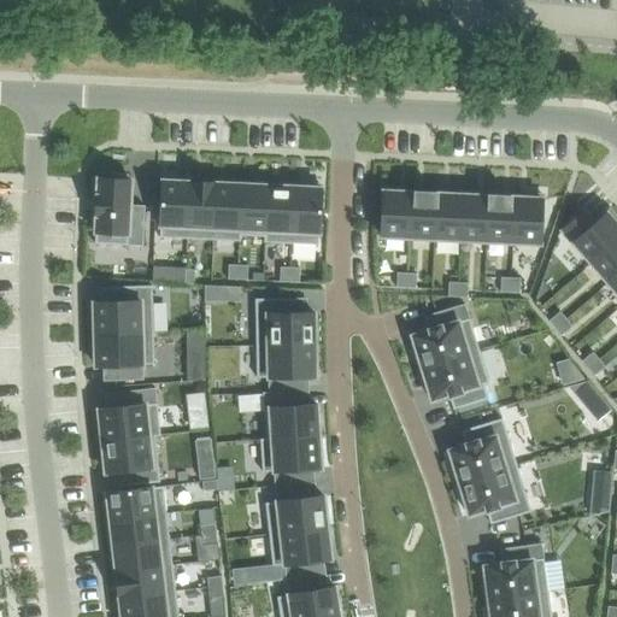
[(98,178),(95,244),(142,246),(145,205),(129,205),(130,180),(129,180),(128,180),(128,174),(111,174),(110,178),(100,178),(98,178)]
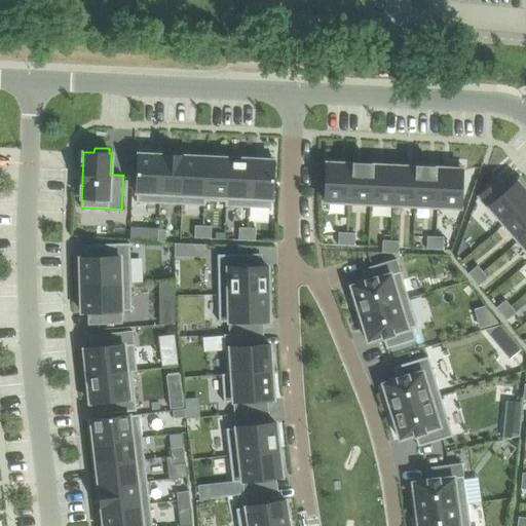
[(139,154),(136,202),(159,203),(161,155),(152,154),(152,151),(141,150),(141,154),(139,154)]
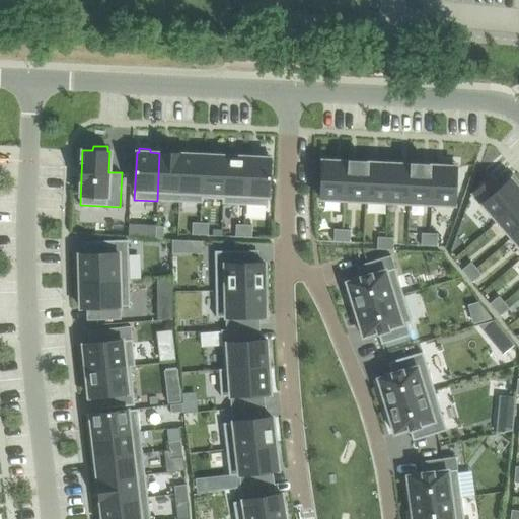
[(159,153),(157,201),(179,202),(181,154),(159,153)]
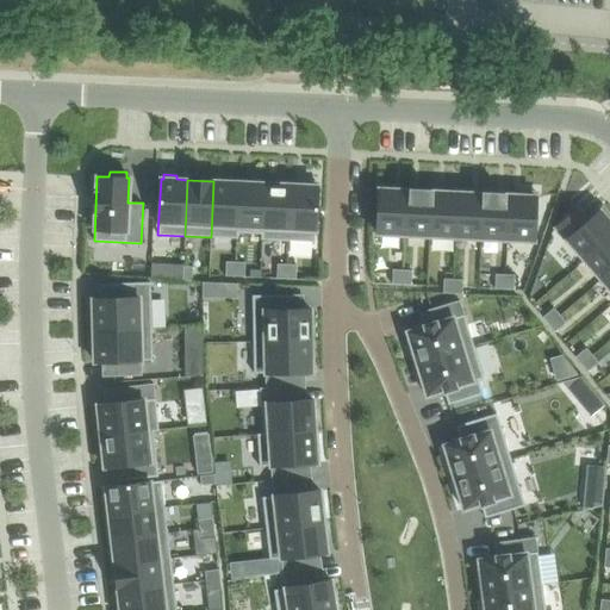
[(213,181),(211,237),(237,238),(237,232),(240,182),(213,181)]
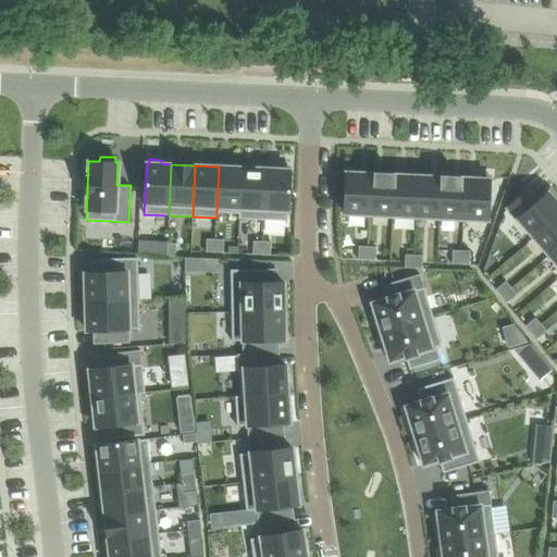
[(265,169),(263,220),(287,221),(289,170),(287,170),(288,165),(276,165),(275,169),(265,169)]
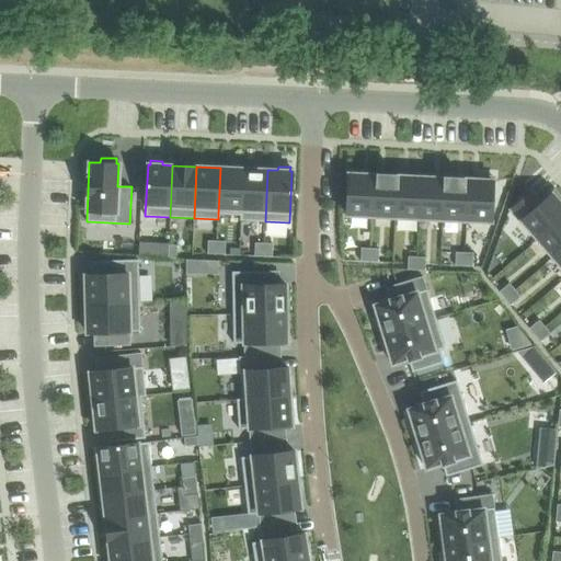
[(220,168),(218,214),(240,215),(241,215),(243,169),(220,168)]
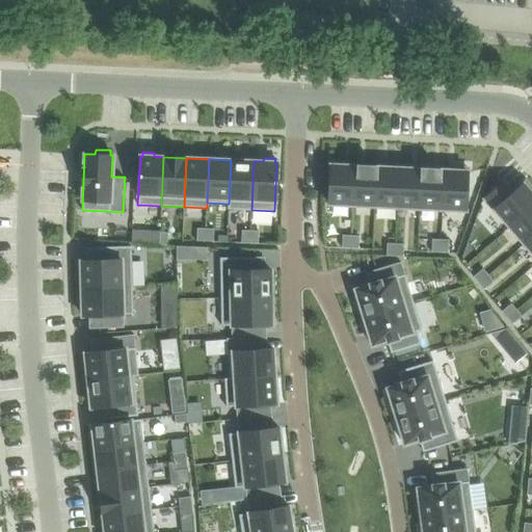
[(228,204),(228,209),(251,210),(254,161),(231,160),(229,204),(228,204)]
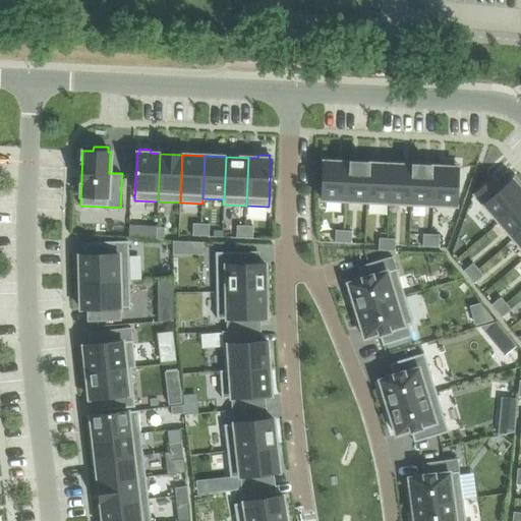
[(324,158),(322,199),(345,200),(347,162),(334,162),(334,158),(324,158)]
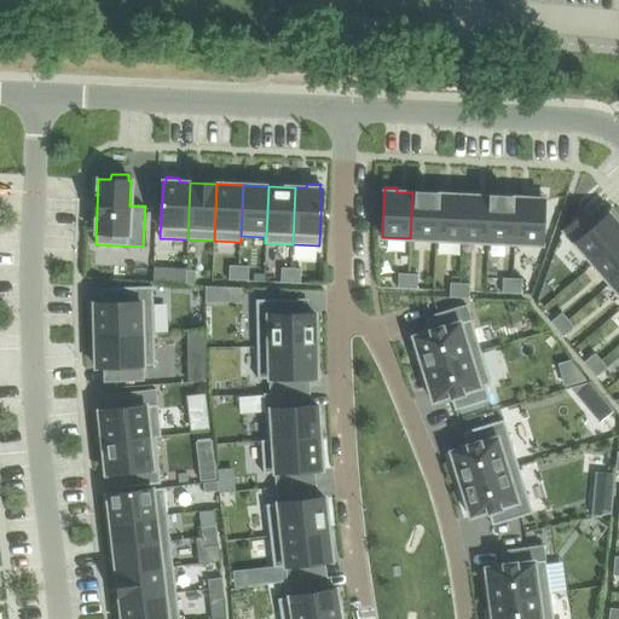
[(438,194),(435,239),(462,241),(464,191),(452,190),(452,195),(438,194)]
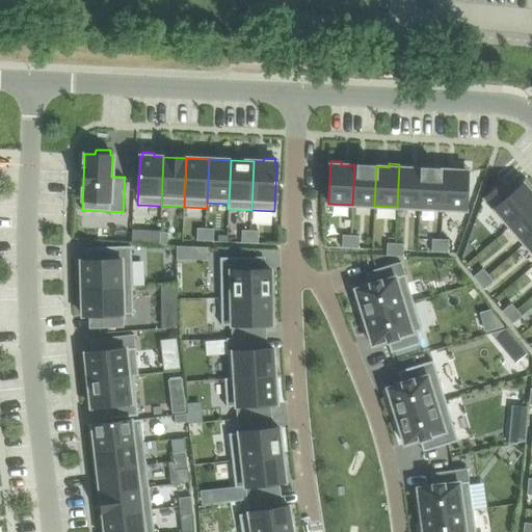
[(399,164),(397,207),(420,208),(421,168),(409,168),(409,164),(399,164)]
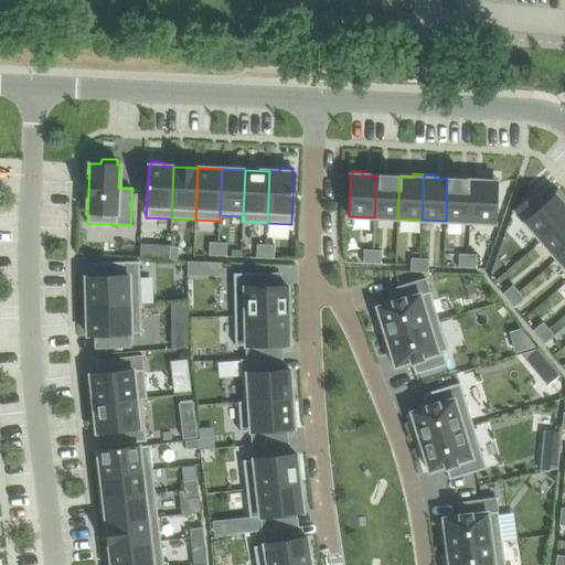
[(376,176),(374,217),(397,219),(400,177),(376,176)]
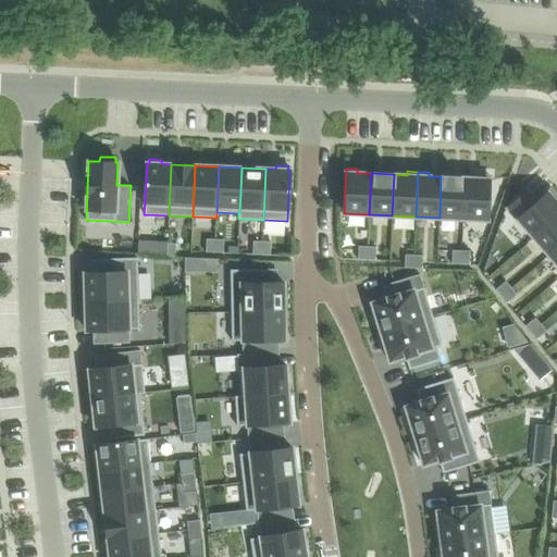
[(465,177),(462,219),(487,220),(490,175),(478,174),(478,178),(465,177)]
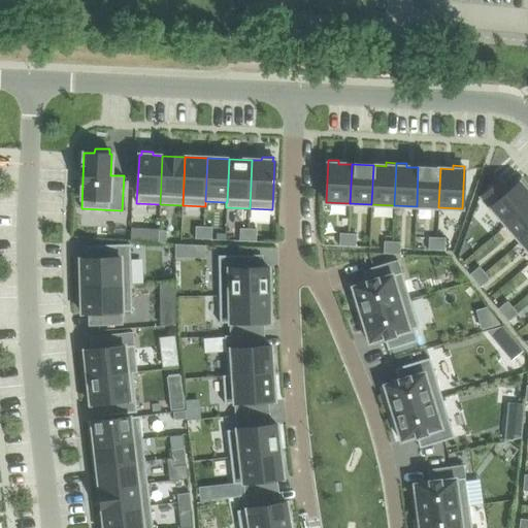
[(418,167),(417,206),(438,207),(440,168),(418,167)]
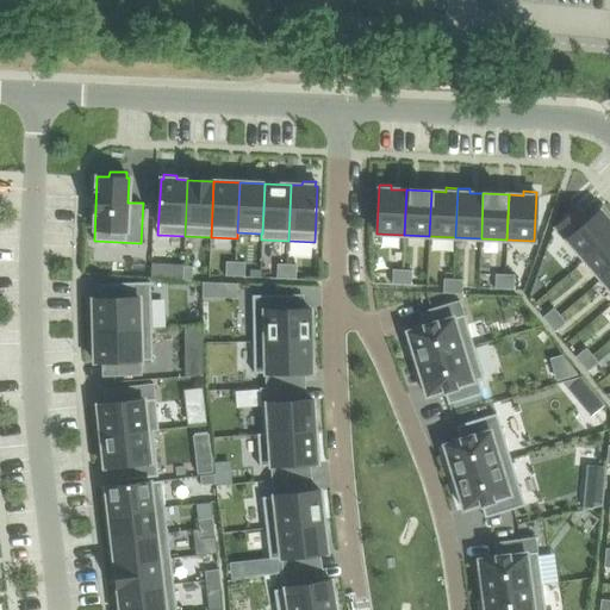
[(578,209),(555,228),(584,260),(609,237),(609,222),(608,219),(609,218),(609,215),(604,207),(598,212),(587,221),(578,209)]
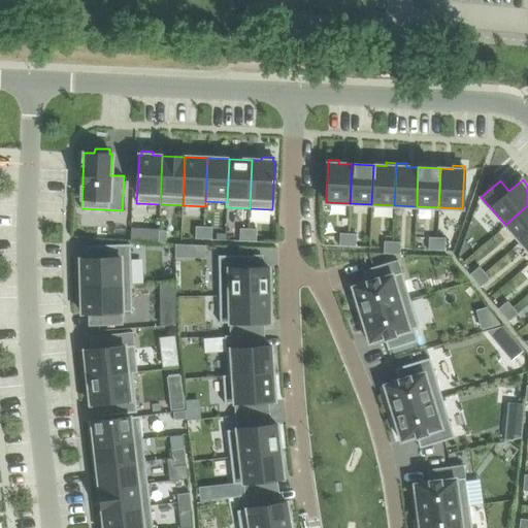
[(527,205),(505,225),(520,241),(527,234),(527,205)]
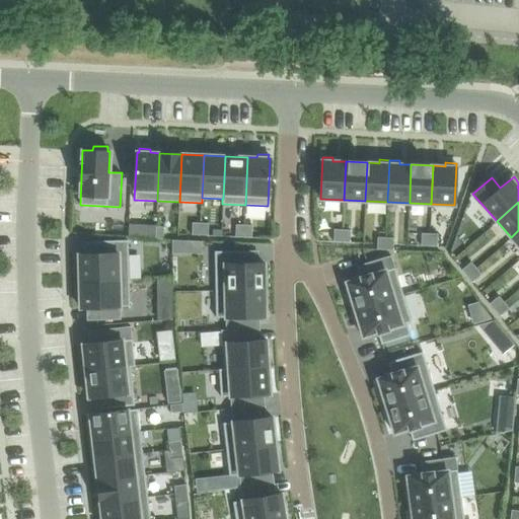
[(192,222),(192,234),(200,235),(200,223),(192,222)]
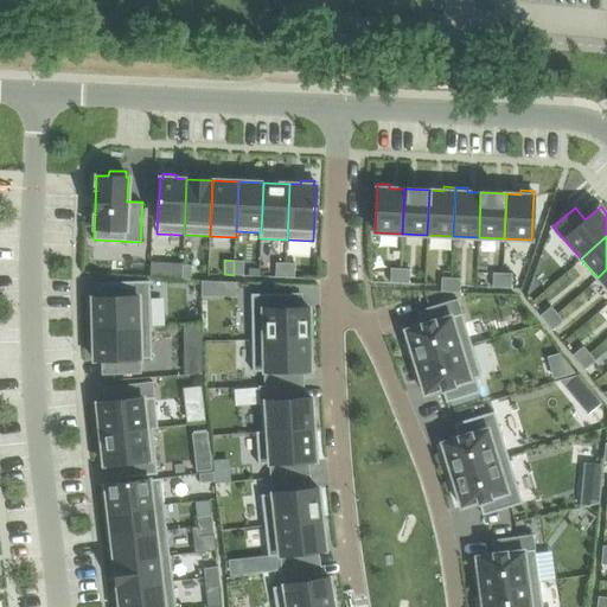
[(234,261),(234,275),(243,275),(244,261),(234,261)]
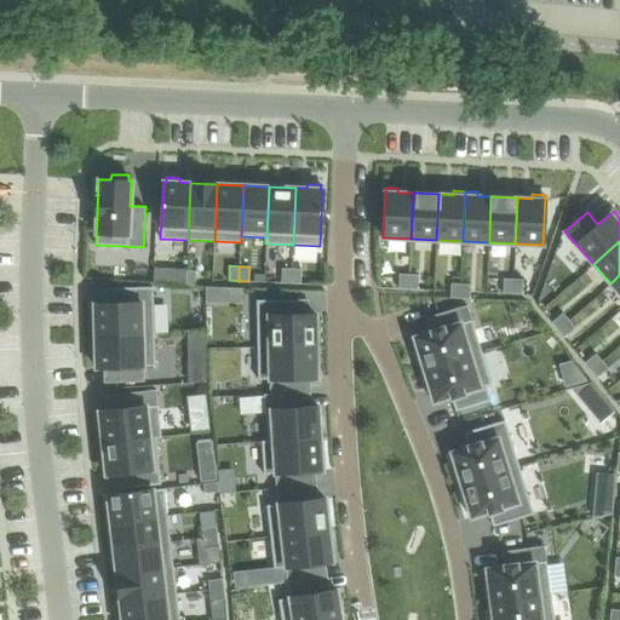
[(281,268),(281,282),(291,283),(292,269),(281,268)]
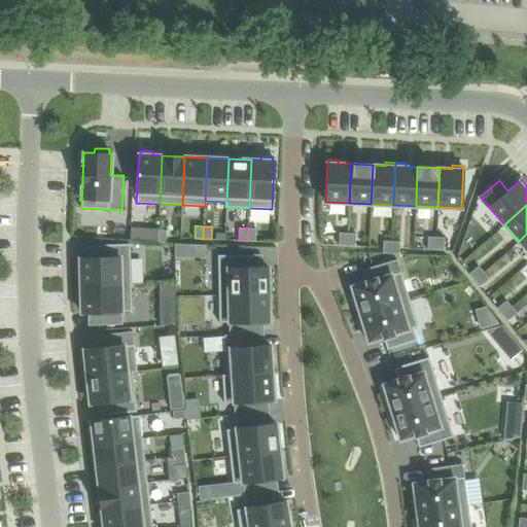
[(131,229),(131,240),(141,240),(142,229),(131,229)]
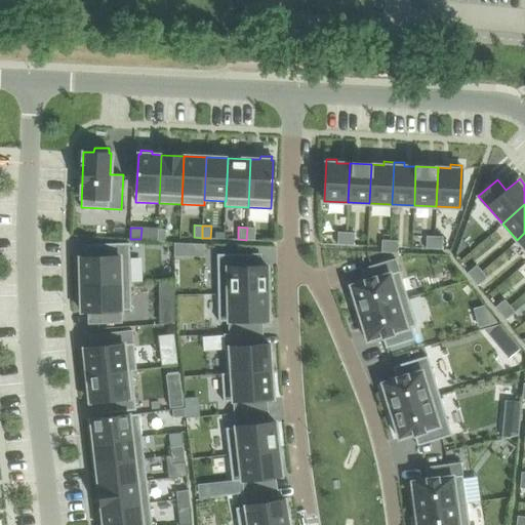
[(247,228),(246,240),(254,240),(255,228),(247,228)]
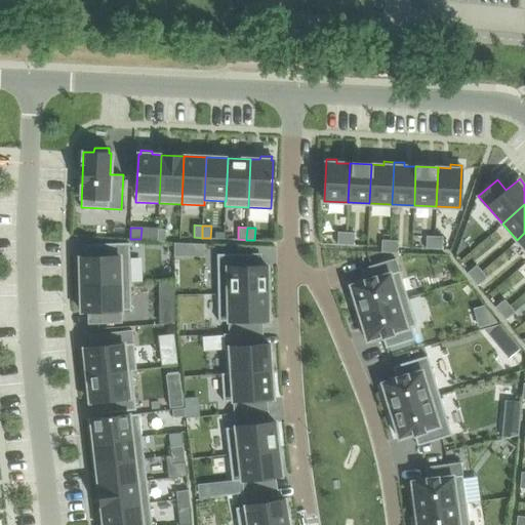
[(158,229),(157,241),(165,242),(166,230),(158,229)]
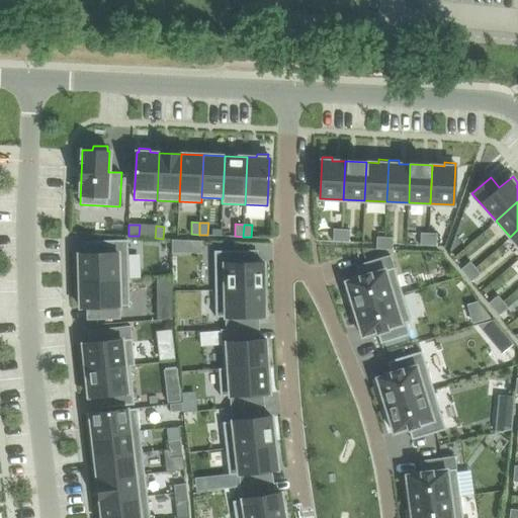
[(333,229),(333,241),(341,241),(341,229),(333,229)]
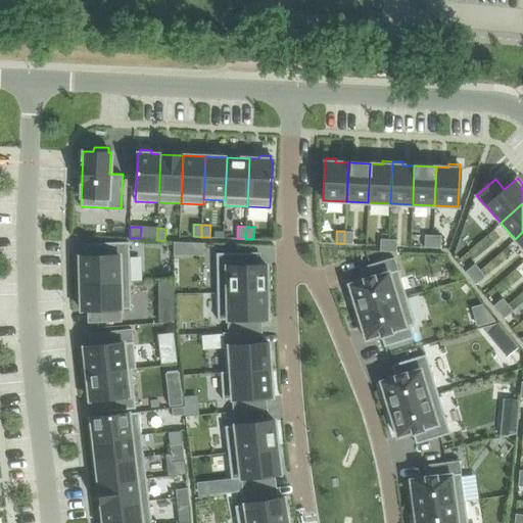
[(344,231),(344,243),(352,244),(353,232),(344,231)]
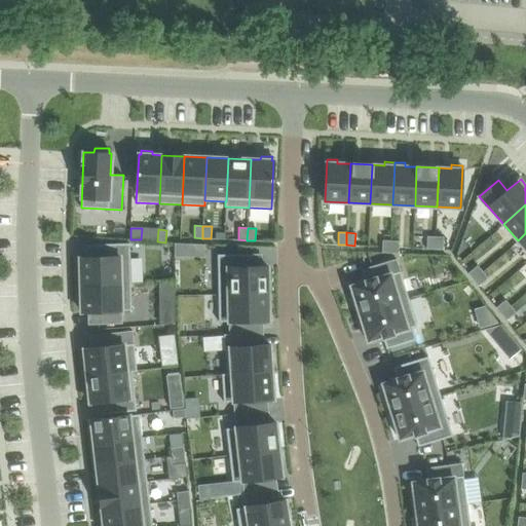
[(426,236),(426,249),(435,249),(436,236),(426,236)]
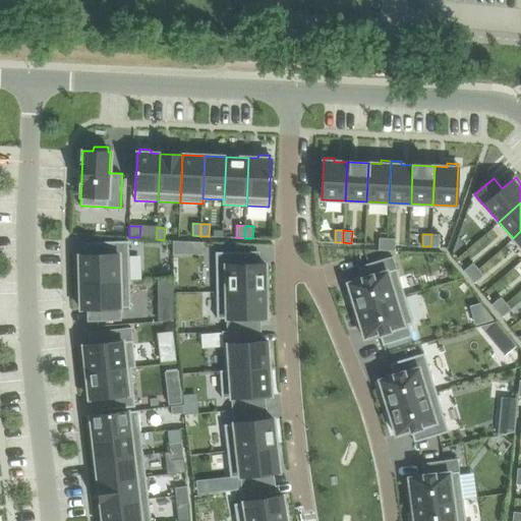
[(431,234),(430,246),(439,247),(440,235),(431,234)]
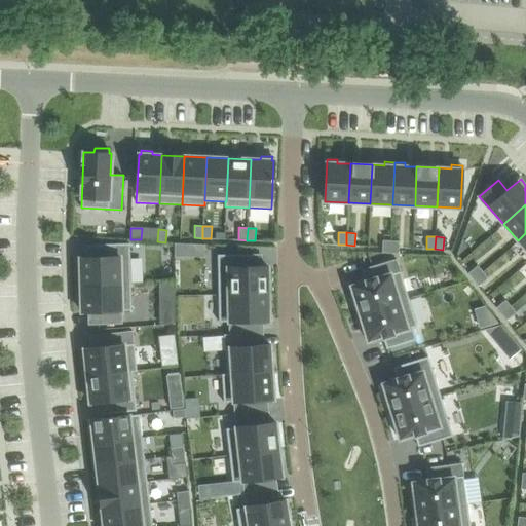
[(382,240),(381,253),(390,253),(390,240),(382,240)]
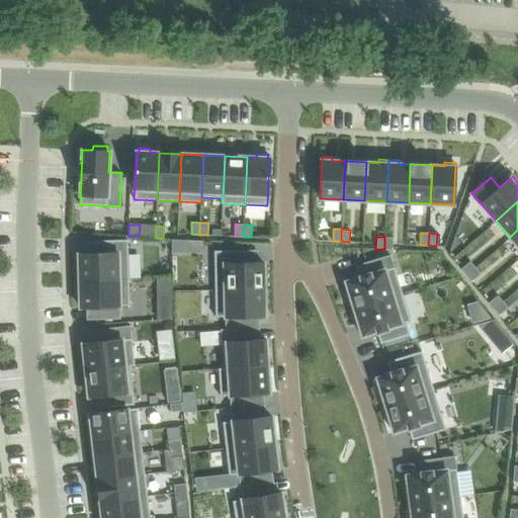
[(384,237),(384,249),(393,250),(393,238),(384,237)]
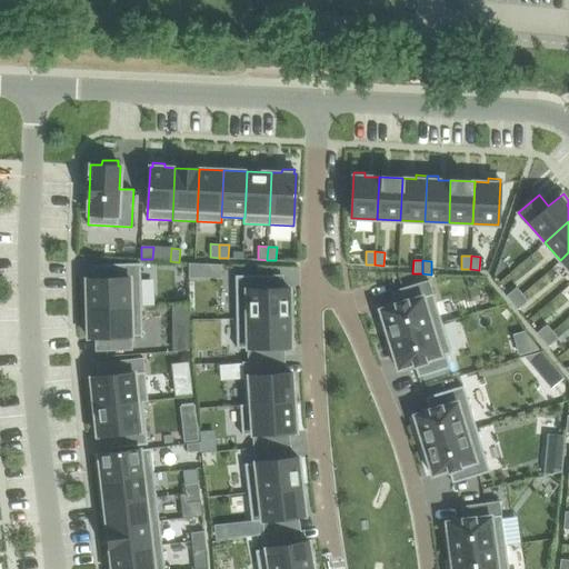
[(87,290),(86,290),(86,308),(141,307),(140,263),(103,265),(103,278),(88,279),(87,279),(87,290)]
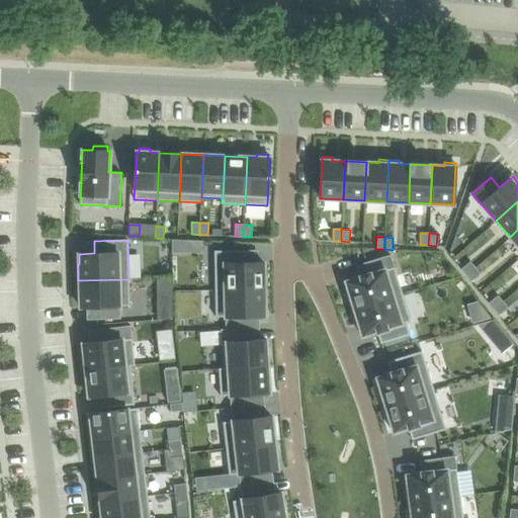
[(248,250),(214,251),(214,290),(265,289),(265,273),(264,273),(264,263),(262,263),(262,262),(258,262),(248,263),(248,250)]
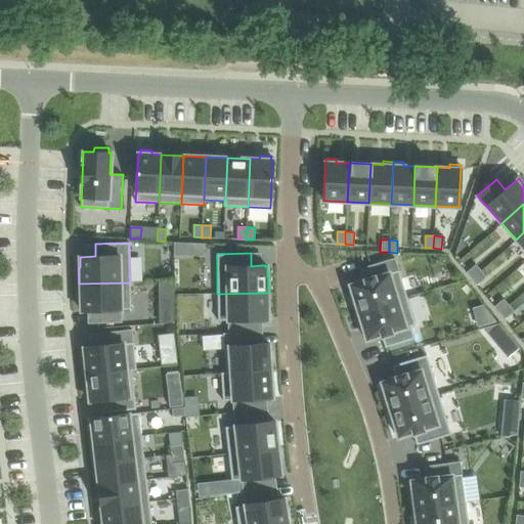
[(352,292),(349,293),(355,313),(406,297),(395,258),(360,268),(364,278),(363,278),(363,280),(350,285),(352,292)]
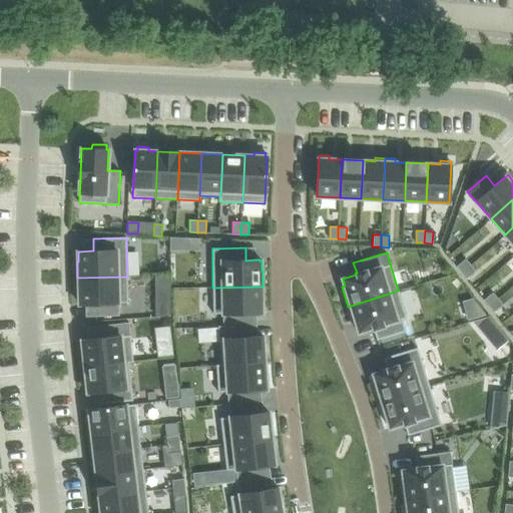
[(466,259),(456,267),(461,273),(471,265),(466,259)]
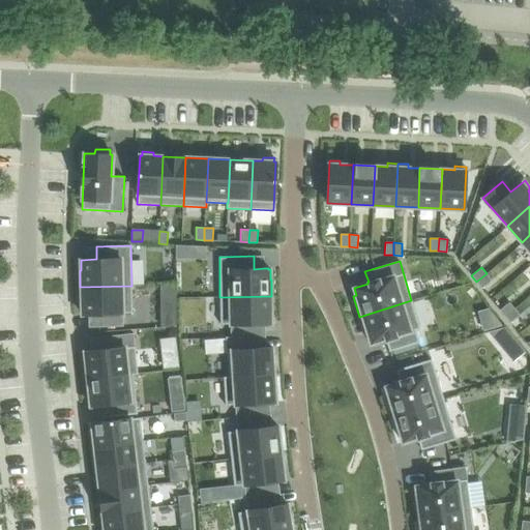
[(487,273),(476,282),(481,288),(492,281),(487,273)]
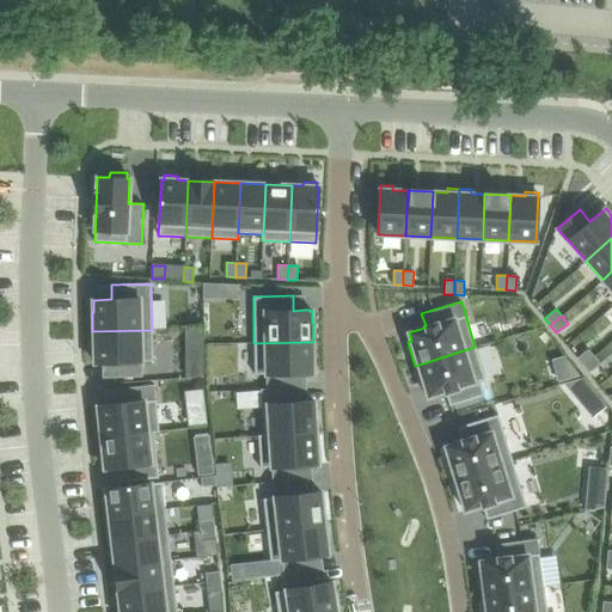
[(184,328),(184,338),(203,338),(202,328),(184,328)]
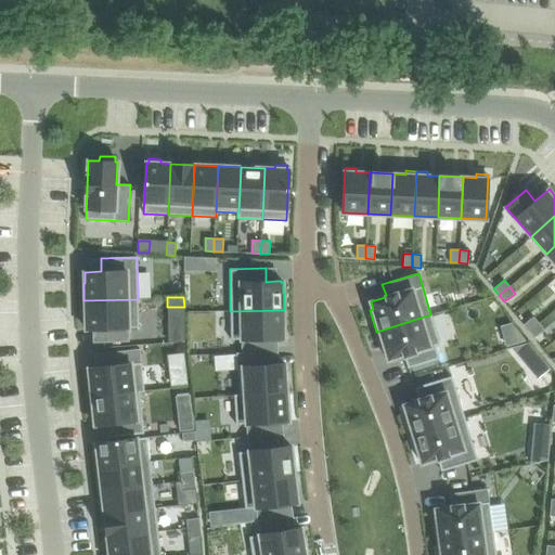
[(138,299),(84,300),(85,318),(86,318),(86,328),(88,328),(88,330),(103,328),(103,343),(129,341),(128,327),(139,327),(138,299)]
